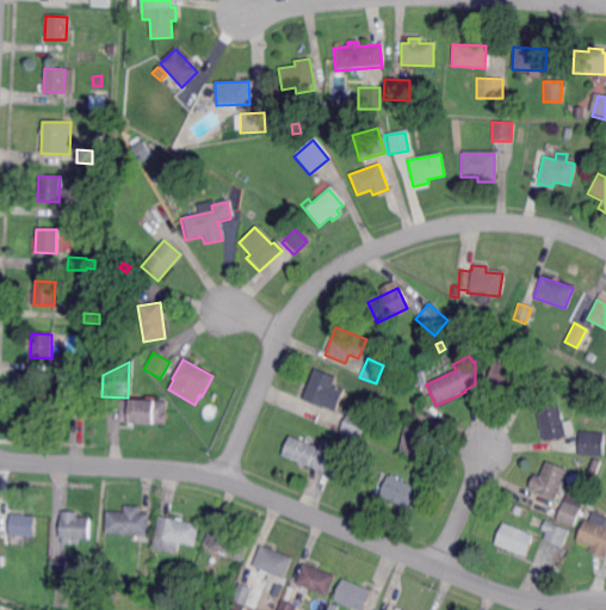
[(513,369),(514,364),(520,367),(519,370),(523,371),(521,374),(527,376),(523,393),(515,390),(515,393),(486,383),(493,362),(513,369)]
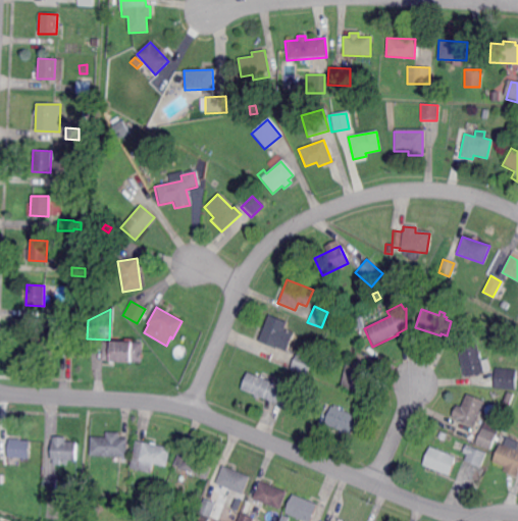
[(76,322),(61,321),(61,311),(76,311),(76,322)]
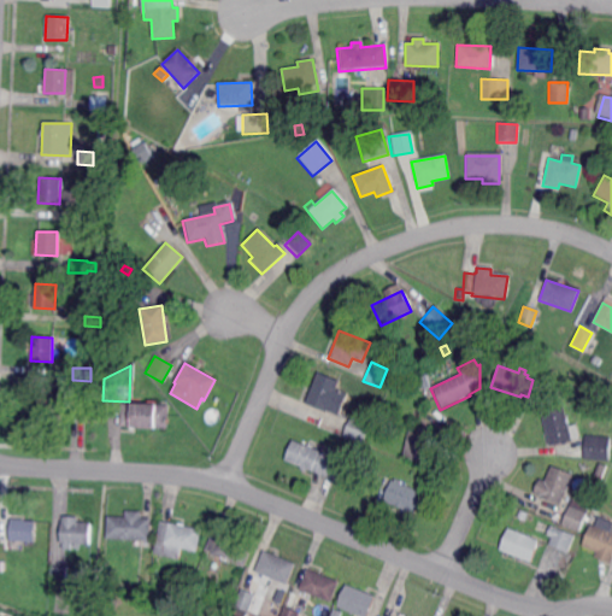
[(402,381),(399,374),(409,368),(412,375),(402,381)]
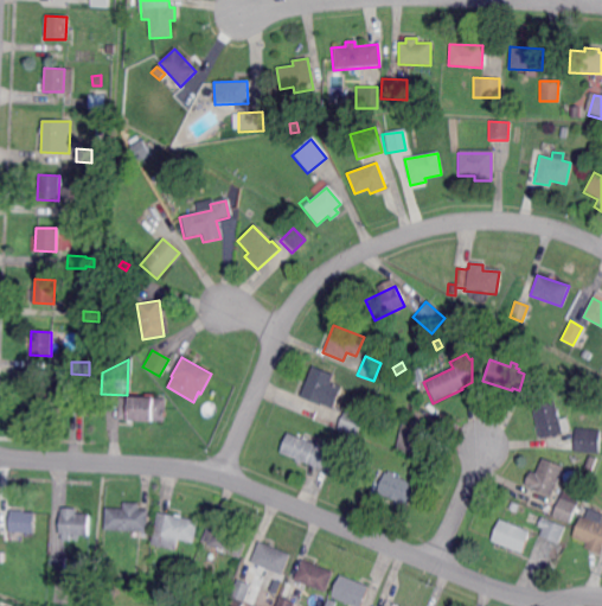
[(332,409),(321,404),(320,406),(299,397),(312,367),(333,375),(330,383),(341,388),(332,409)]
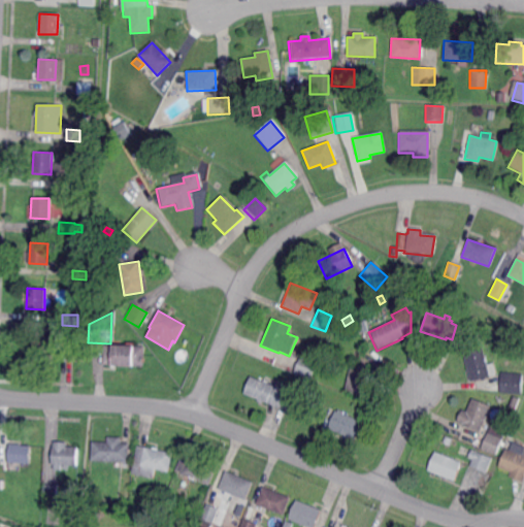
[(57,353),(32,351),(32,333),(58,334),(57,353)]
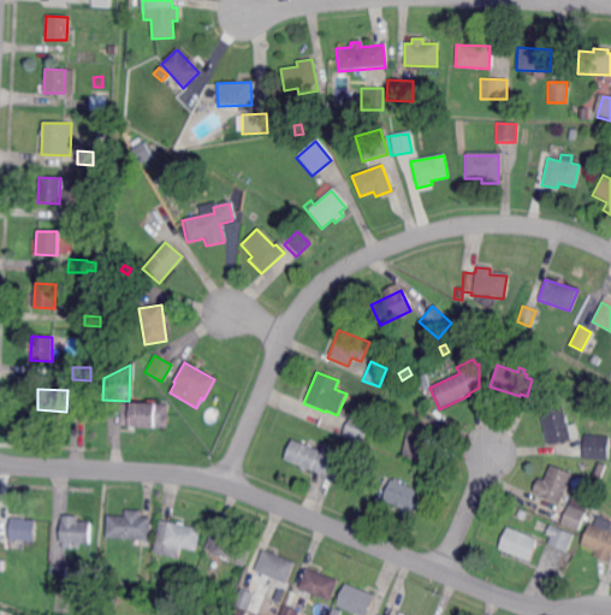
[(166,429),(119,426),(120,403),(166,406),(166,429)]
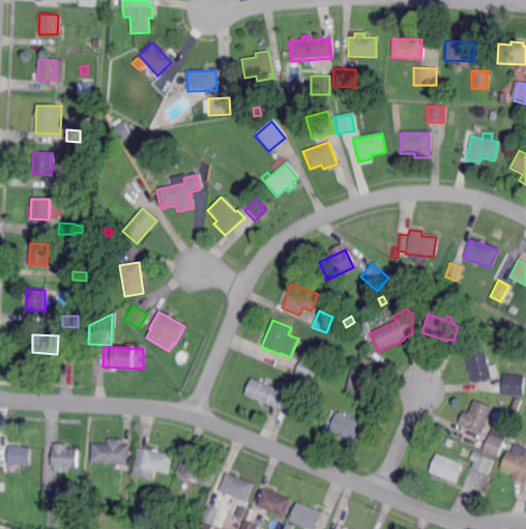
[(487,368),(492,365),(495,378),(470,384),(463,356),(483,352),(487,368)]
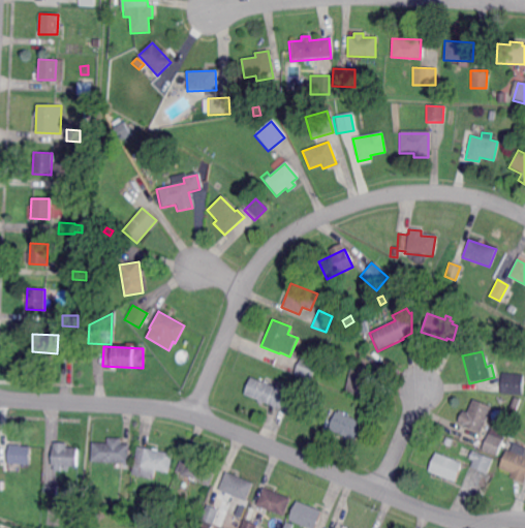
[(309,381),(292,375),(300,359),(316,365),(309,381)]
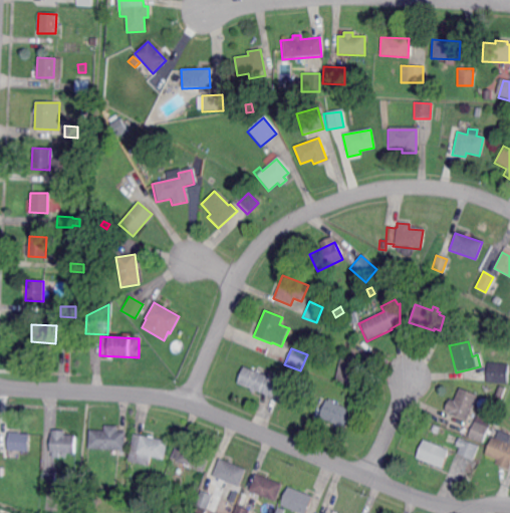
[(353,386),(335,380),(340,354),(359,358),(353,386)]
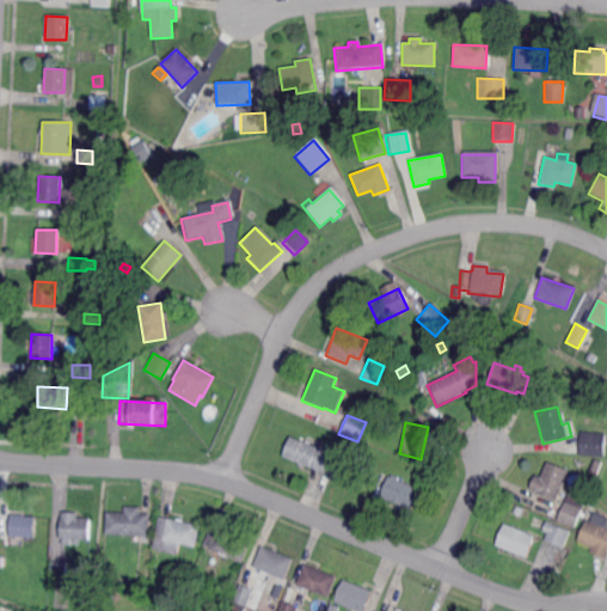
[(602,457),(577,456),(578,432),(604,434),(602,457)]
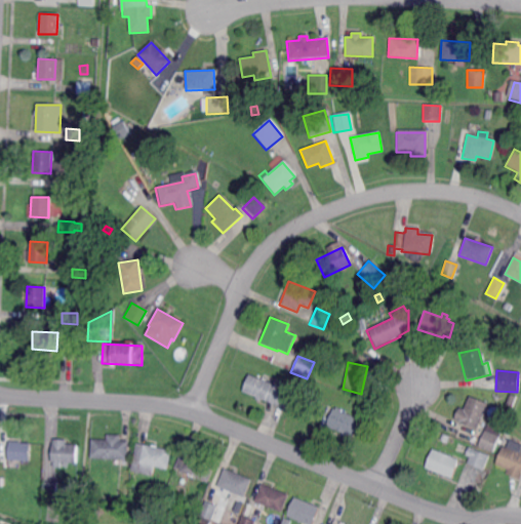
[(286,410),(241,392),(248,375),(293,393),(286,410)]
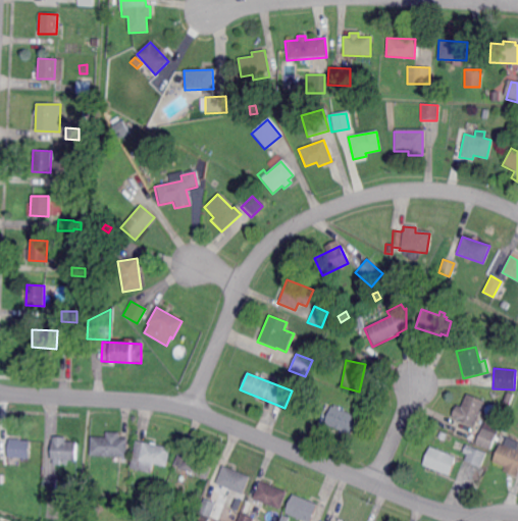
[(507,407),(501,405),(505,394),(511,396),(507,407)]
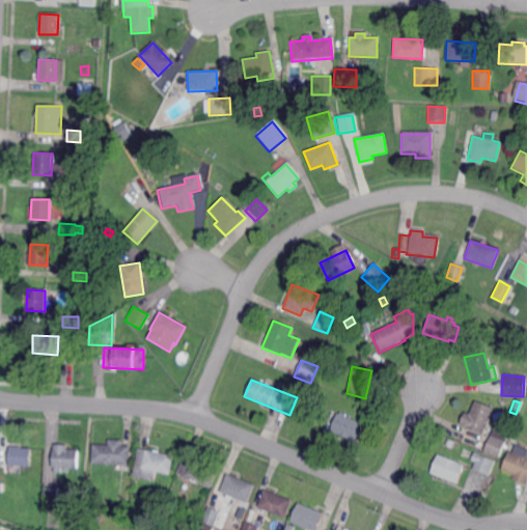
[(481,435),(459,425),(464,413),(469,414),(474,401),(492,409),(481,435)]
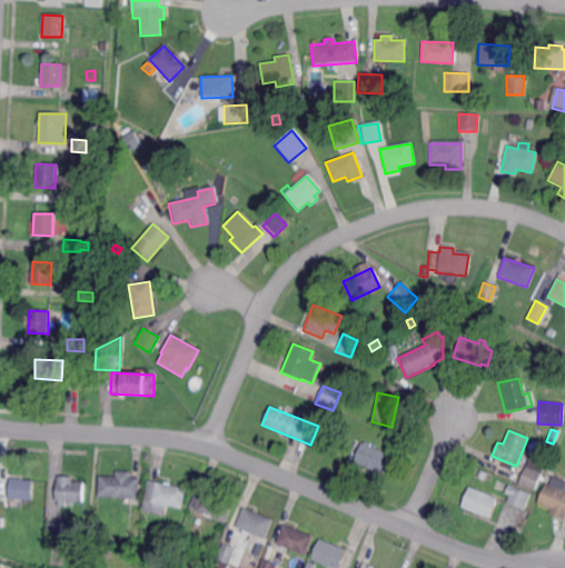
[(380,474),(353,462),(362,441),(369,445),(368,447),(388,455),(380,474)]
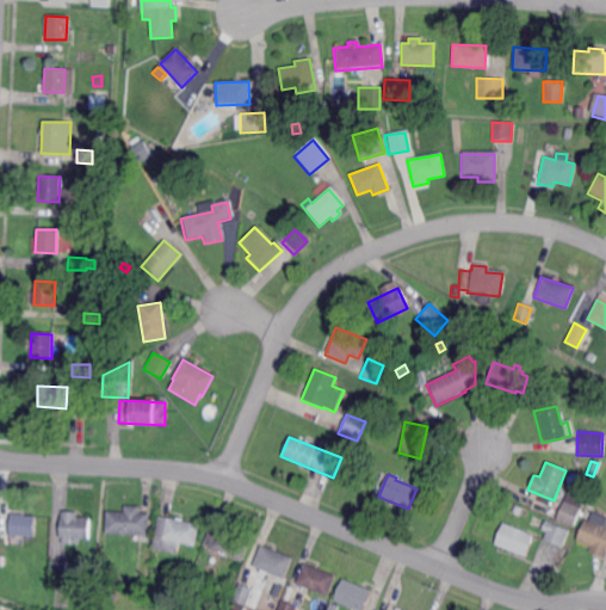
[(570,529),(554,522),(563,497),(580,504),(570,529)]
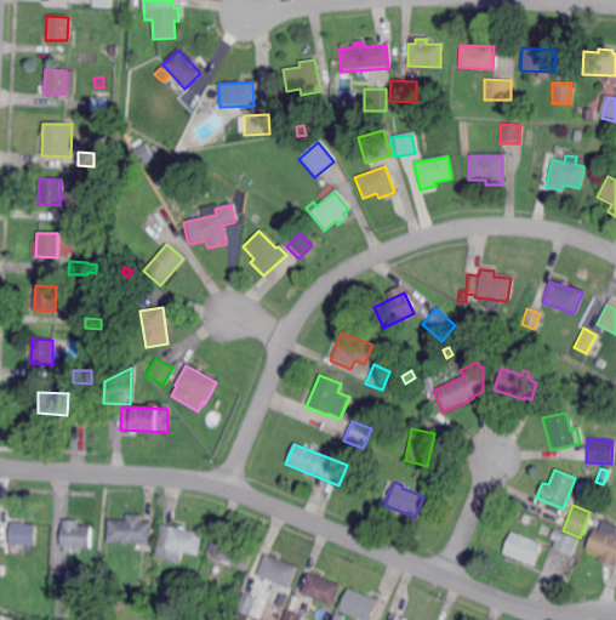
[(140,523),(148,523),(147,546),(103,544),(104,521),(123,522),(124,516),(140,516),(140,523)]
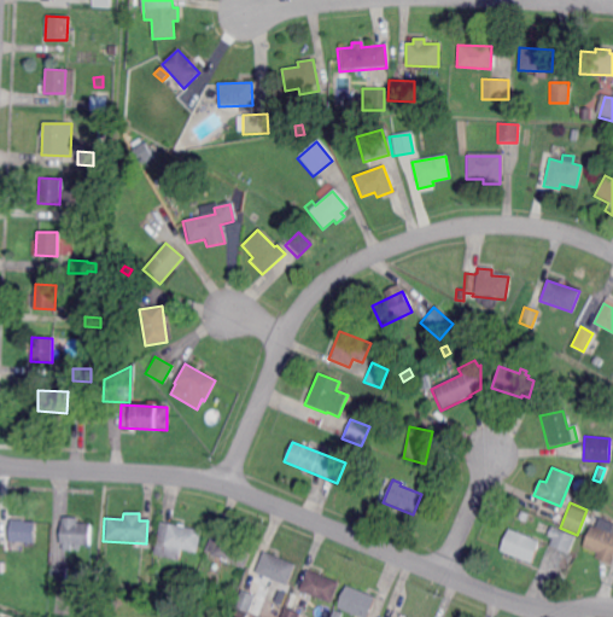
[(523,524),(514,521),(517,513),(525,517),(523,524)]
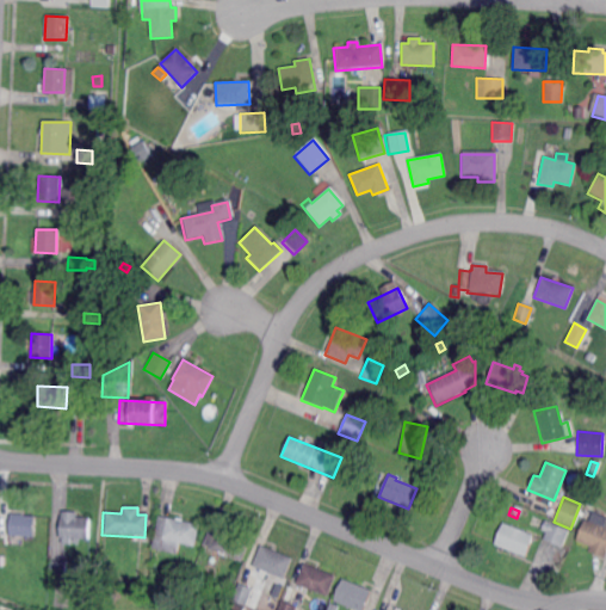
[(74,518),(86,519),(85,541),(67,540),(66,546),(57,546),(59,540),(56,540),(57,517),(59,517),(59,512),(74,513),(74,518)]
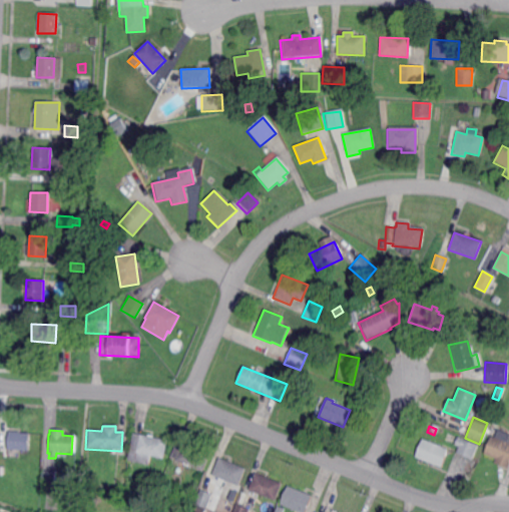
[(506,440),(508,441),(508,444),(508,446),(508,461),(506,470),(492,465),(494,460),(481,455),(489,437),(492,439),(495,431),(507,436),(506,440)]
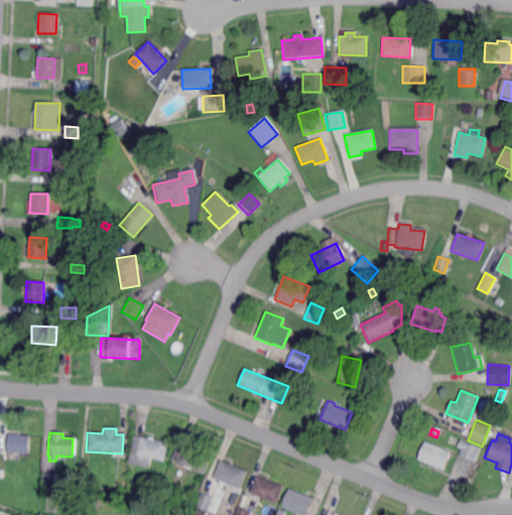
[(27,454),(7,453),(7,435),(28,436),(27,454)]
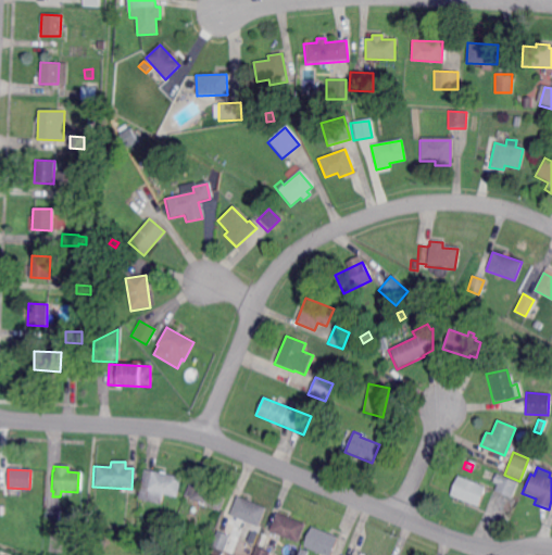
[(176,497),(163,494),(161,504),(138,500),(143,470),(180,478),(176,497)]
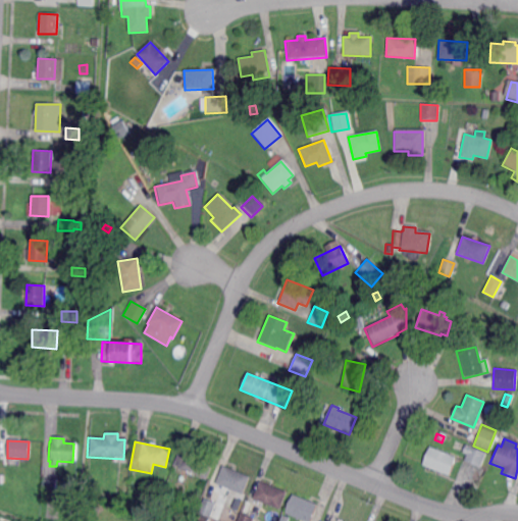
[(479,468),(463,461),(466,455),(462,453),(465,445),(485,453),(479,468)]
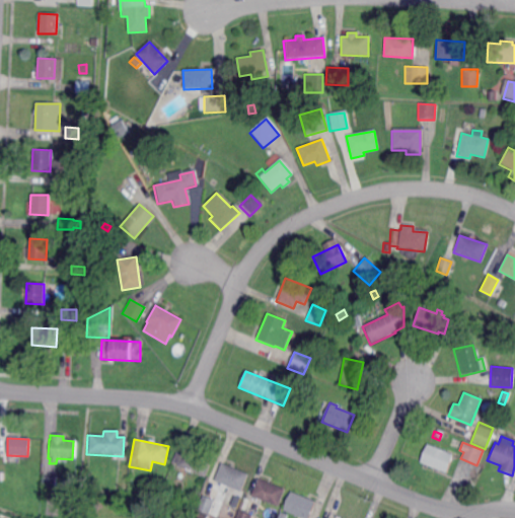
[(445,472),(419,462),(427,444),(452,455),(445,472)]
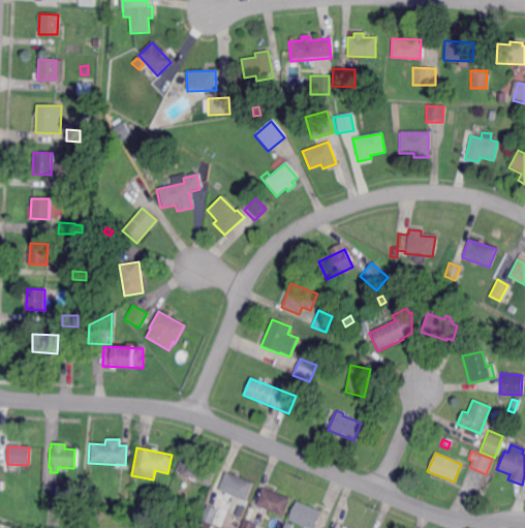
[(188,459),(188,458),(216,468),(209,486),(175,472),(181,457),(188,459)]
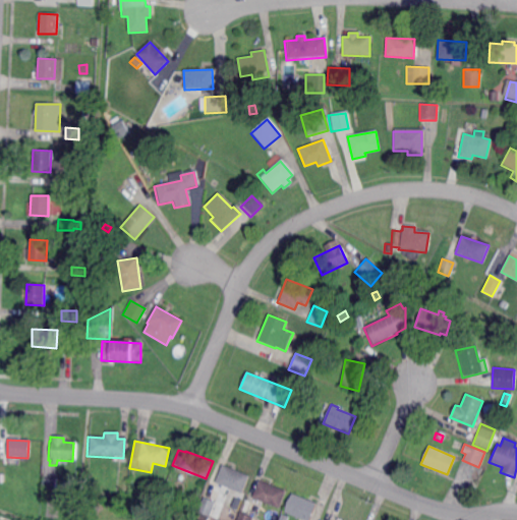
[(241,494),(215,483),(222,465),(248,476),(241,494)]
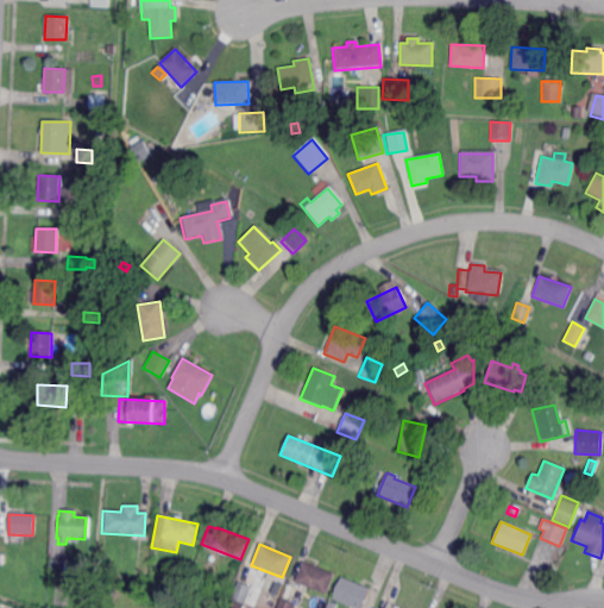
[(62,578),(46,577),(46,561),(62,562),(62,578)]
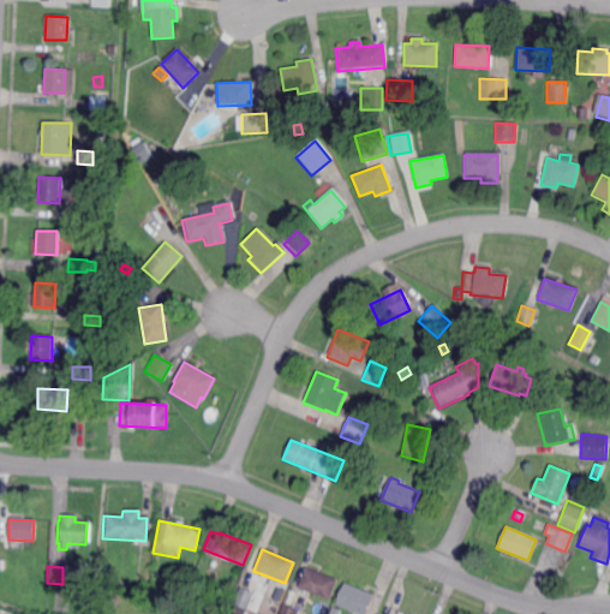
[(329,601),(297,588),(305,567),(336,580),(329,601)]
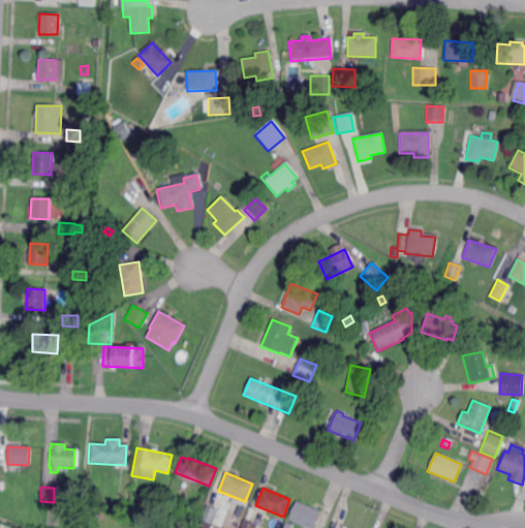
[(307,527),(288,521),(297,502),(320,511),(313,527),(307,527)]
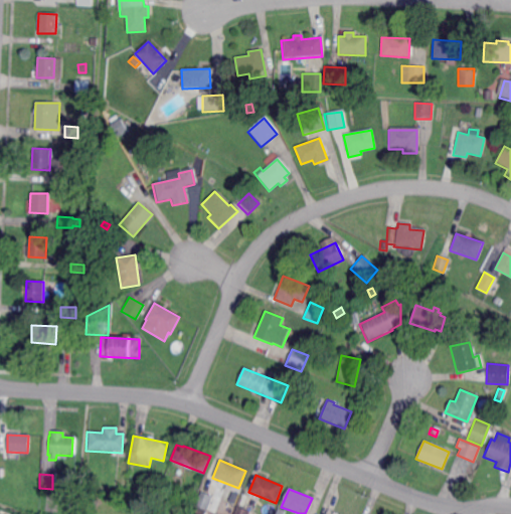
[(190,513),(198,493),(210,498),(203,513),(190,513)]
